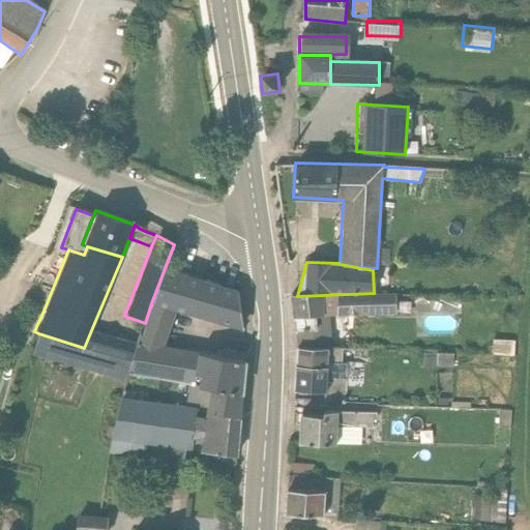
[(165,268),(151,303),(176,311),(241,330),(238,292),(165,268)]
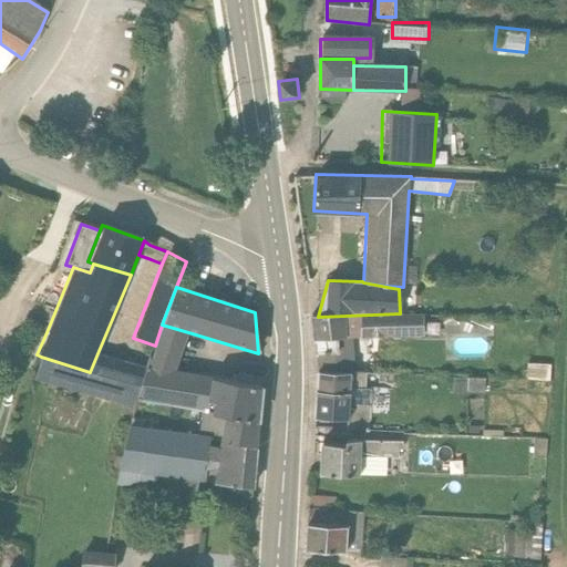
[(318,317),(312,318),(316,375),(350,375),(356,374),(350,337),(423,336),(422,315),(401,313),(400,313),(344,316),(318,317)]
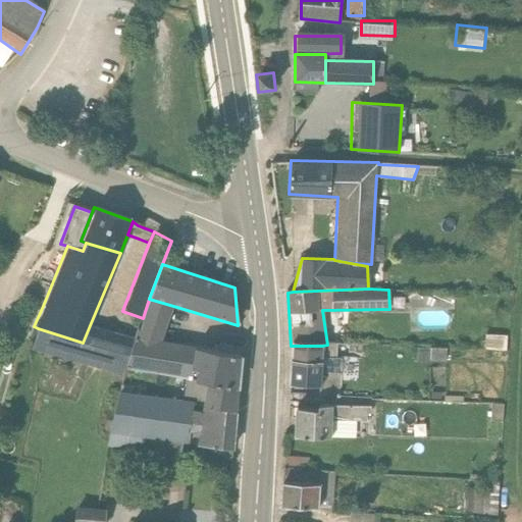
[(149,299),(143,318),(139,329),(137,329),(135,336),(161,341),(173,306),(149,299)]
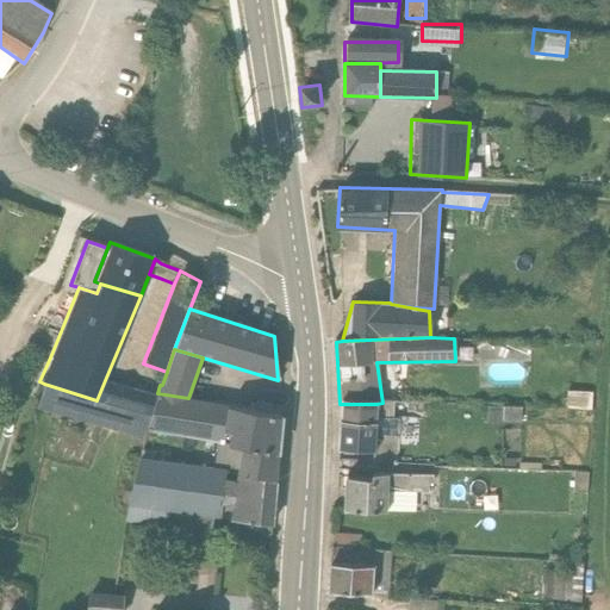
[(97,400),(44,384),(37,405),(85,422),(136,437),(138,435),(144,436),(147,430),(157,396),(105,380),(97,400)]
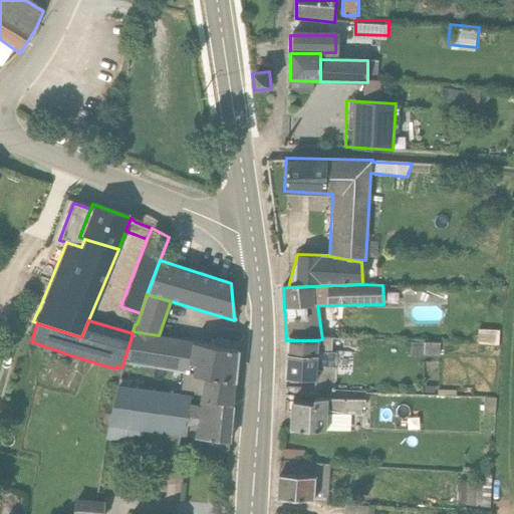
[(133,333),(123,362),(191,375),(192,375),(194,364),(187,363),(191,342),(191,341),(159,335),(133,331),(133,333)]
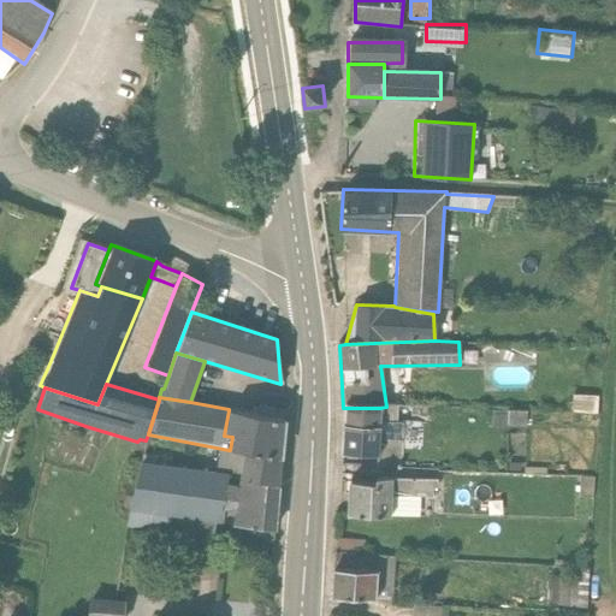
[(343,408),(342,408),(341,455),(379,456),(380,408),(343,408)]
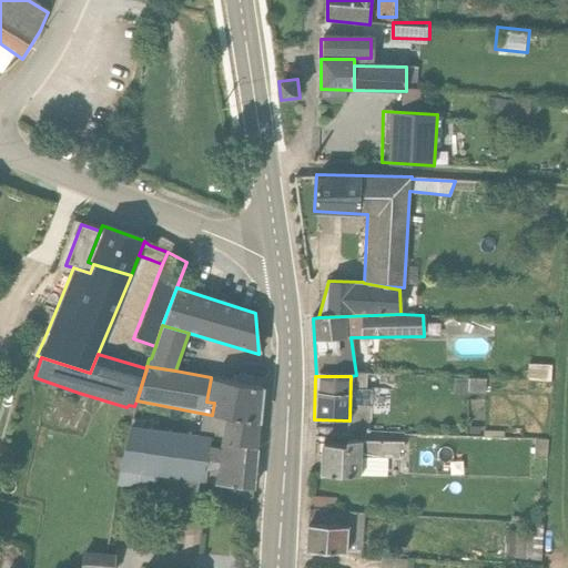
[(214,403),(212,415),(223,416),(259,424),(262,388),(211,378),(206,402),(214,403)]
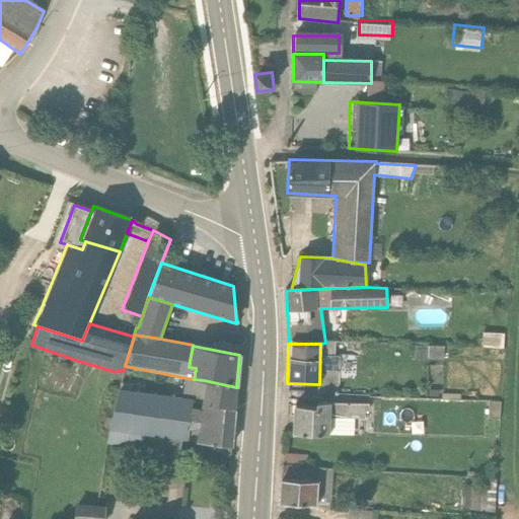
[(190,408),(200,409),(201,404),(202,392),(191,390),(193,379),(186,377),(181,397),(188,397),(190,408)]
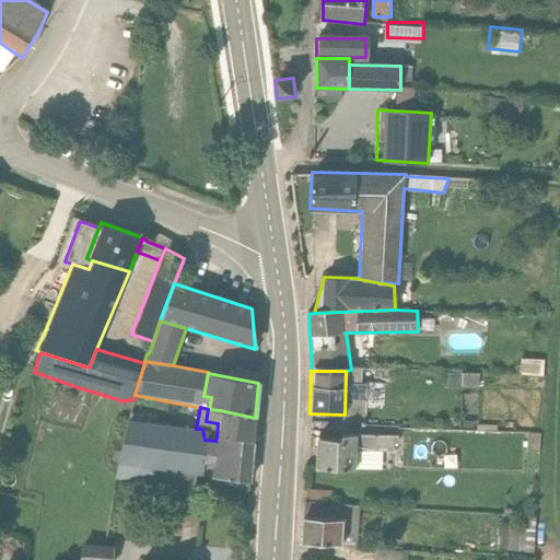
[(209,409),(208,409),(206,421),(218,423),(220,410),(209,409)]
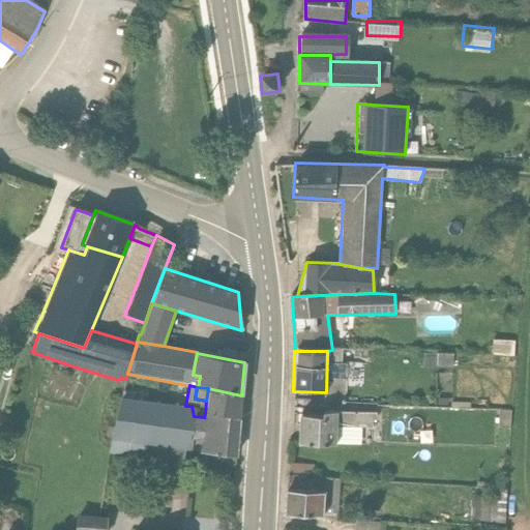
[(206,401),(205,413),(239,420),(241,395),(208,388),(206,401)]
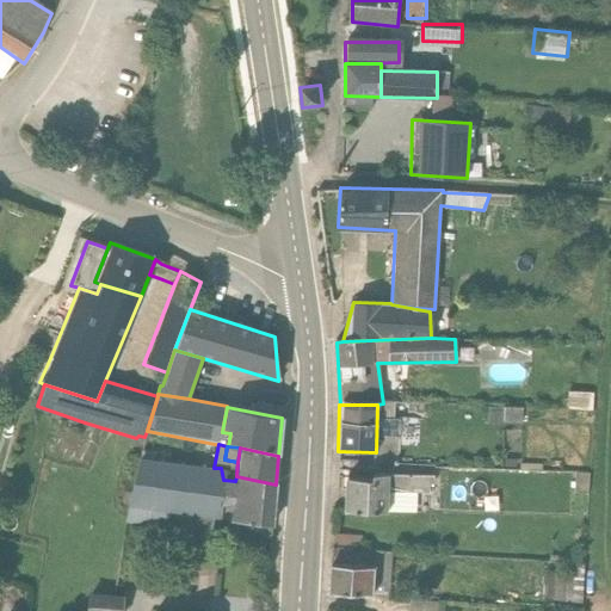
[(223,480),(221,468),(153,458),(153,461),(140,458),(125,522),(210,534),(213,519),(220,520),(221,517),(227,519),(224,535),(267,542),(269,526),(229,520),(235,481),(223,480)]
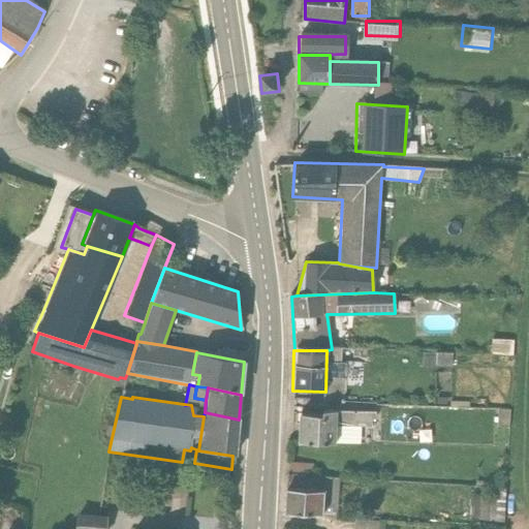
[(198,450),(232,456),(236,457),(239,419),(205,412),(204,416),(198,450)]
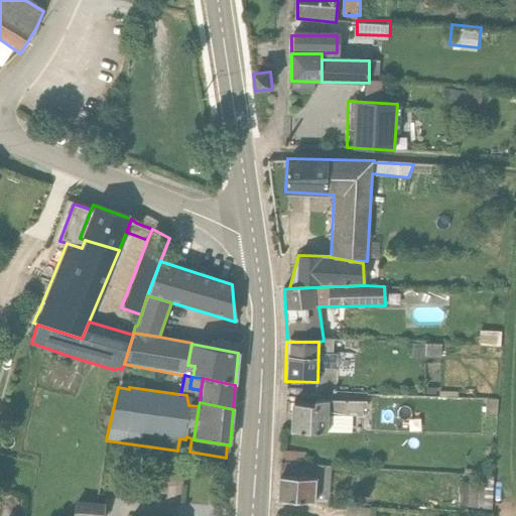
[(314,406),(293,404),(291,431),(349,434),(351,404),(314,402),(314,406)]
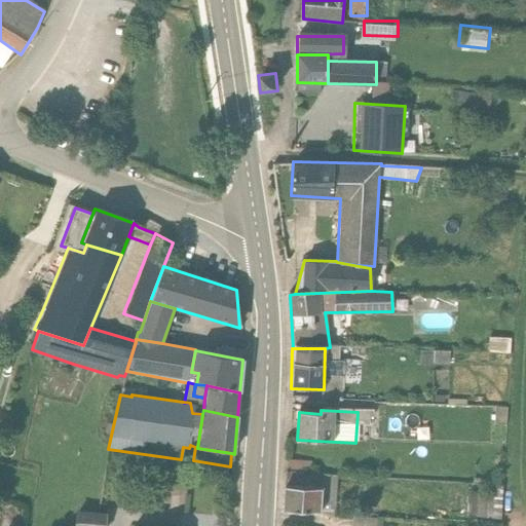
[(337,477),(287,476),(283,511),(336,513),(337,477)]
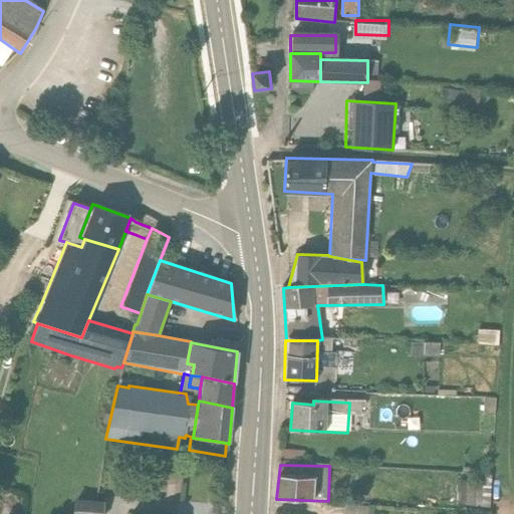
[(459,482),(459,502),(491,503),(492,483),(459,482)]
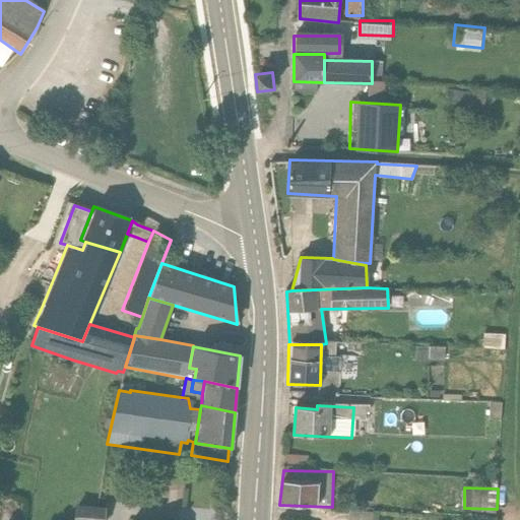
[(103,519),(105,509),(77,506),(75,519),(103,519)]
